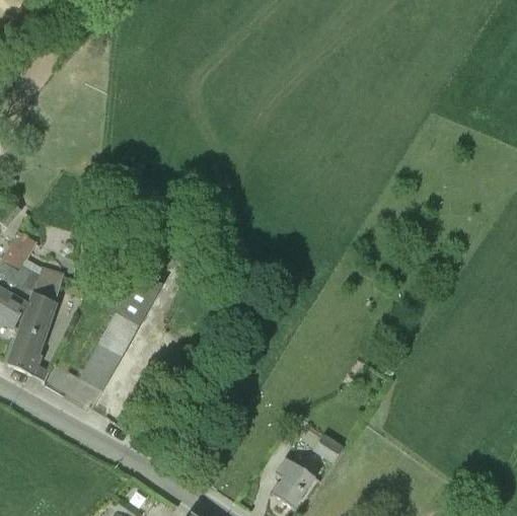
[(17,203),(2,221),(9,228),(25,209),(17,203)]
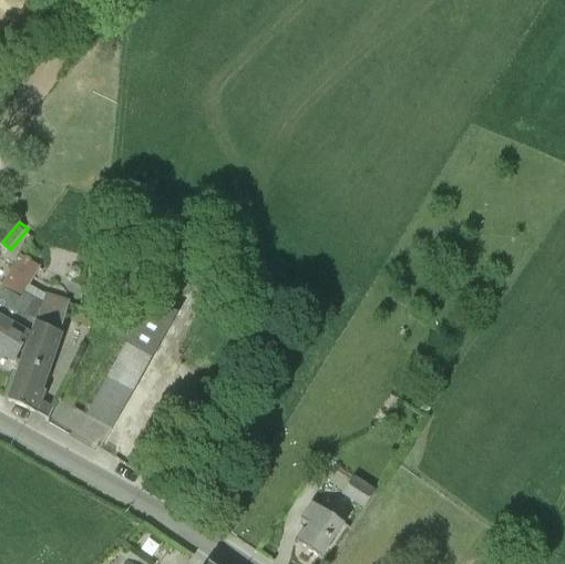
[(41,306),(43,300),(28,290),(41,266),(24,254),(0,293),(0,349),(17,359),(33,337),(31,335),(41,306)]
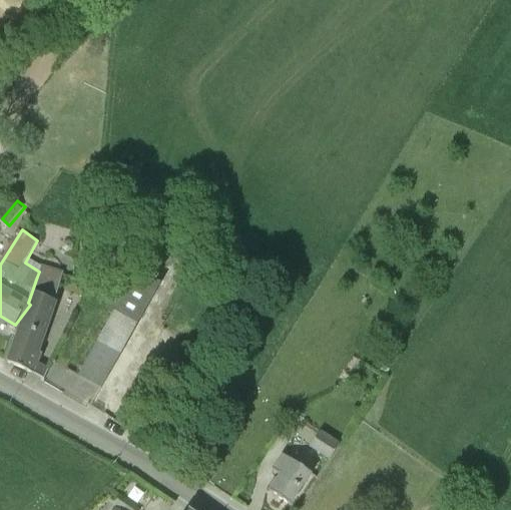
[(37,277),(59,284),(64,270),(42,264),(39,272),(37,277)]
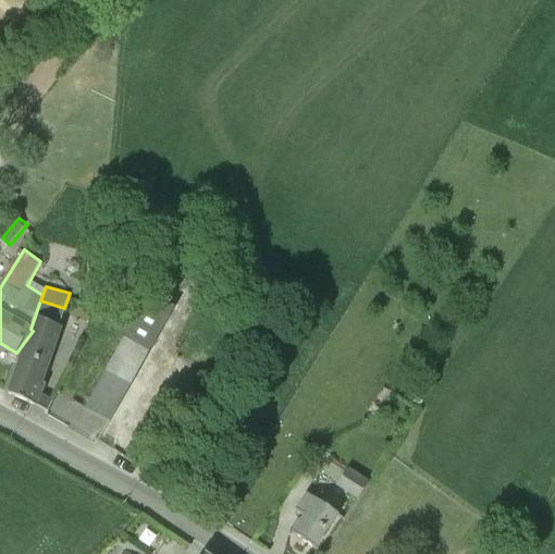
[(180,306),(167,303),(143,297),(122,333),(128,336),(87,407),(109,419),(180,306)]
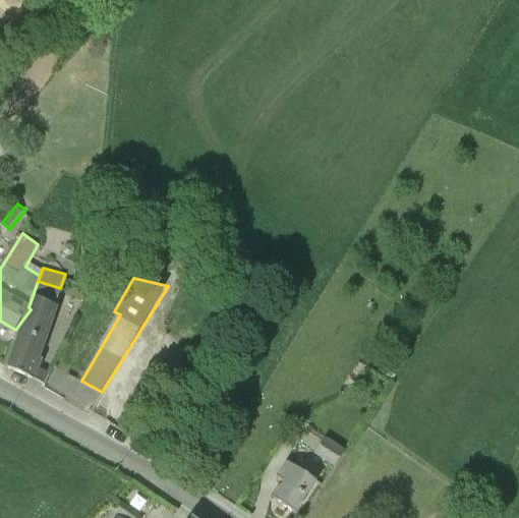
[(40,356),(58,304),(55,302),(60,288),(38,281),(29,307),(31,309),(33,310),(9,365),(29,375),(32,376),(43,357),(40,356)]
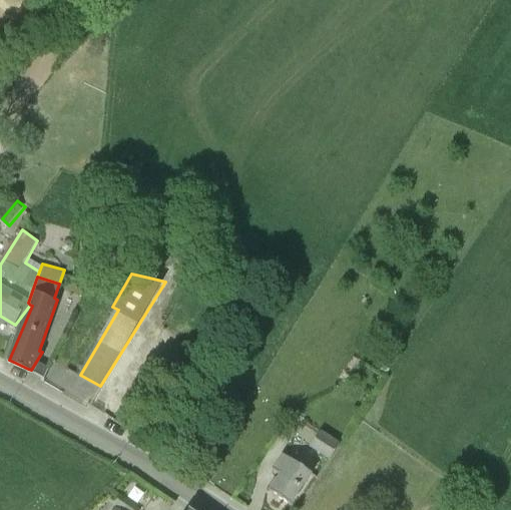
[(313,444),(330,455),(340,440),(322,429),(313,444)]
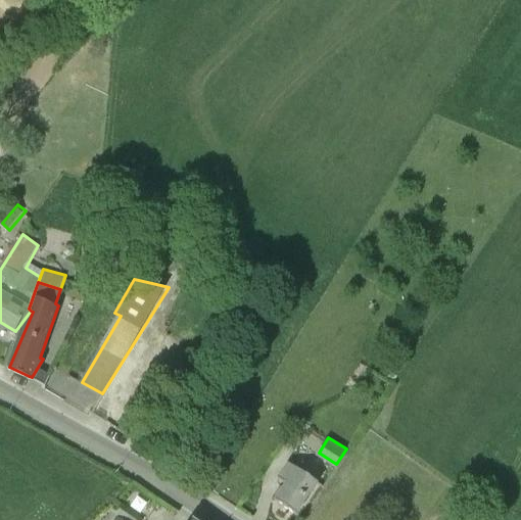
[(289,461),(279,476),(287,481),(276,499),(297,513),(318,480),(289,461)]
